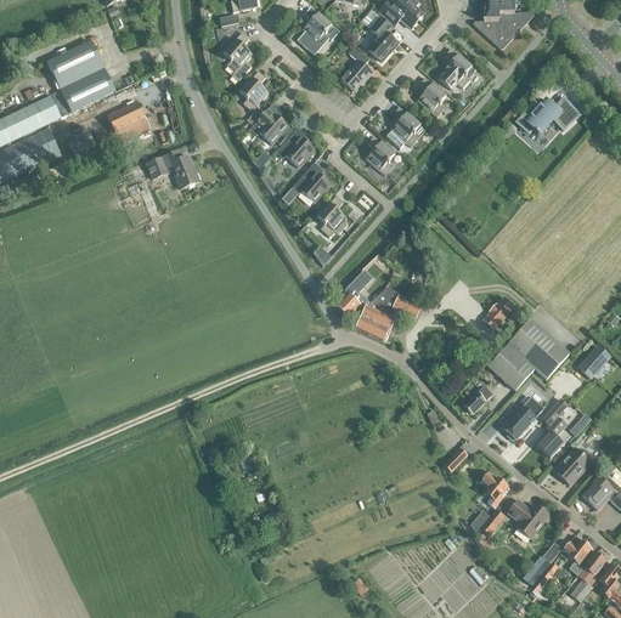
[(236,0),(232,0),(235,11),(259,6),(257,0),(236,0)]
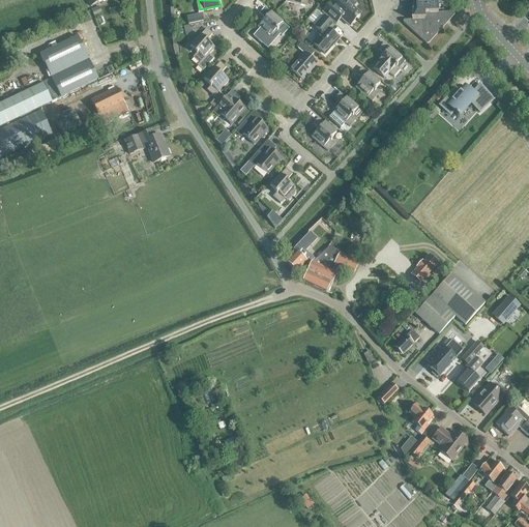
[(350,24),(357,16),(358,15),(359,12),(359,10),(358,8),(356,7),(354,4),(356,1),(355,0),(340,0),(336,4),(332,0),(323,9),(336,22),(338,21),(335,20),(340,16),(342,16),(350,24)]
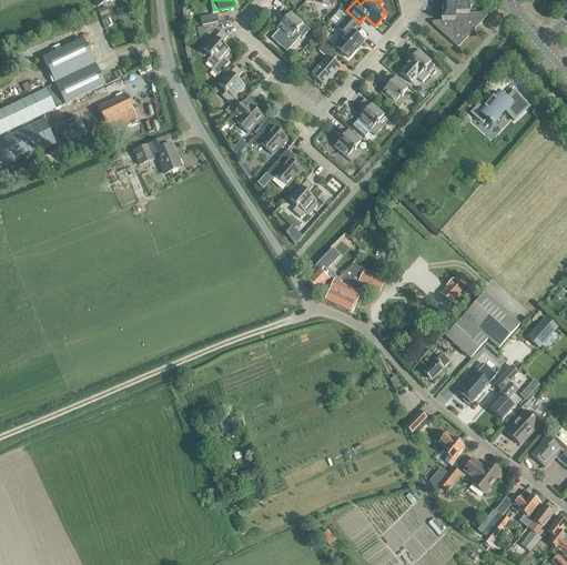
[(459,43),(461,43),(488,13),(488,12),(488,11),(488,10),(487,10),(486,10),(471,11),(469,0),(446,0),(447,18),(434,19),(433,20),(433,21),(433,22),(456,43),(457,44),(458,44),(459,44),(459,43)]
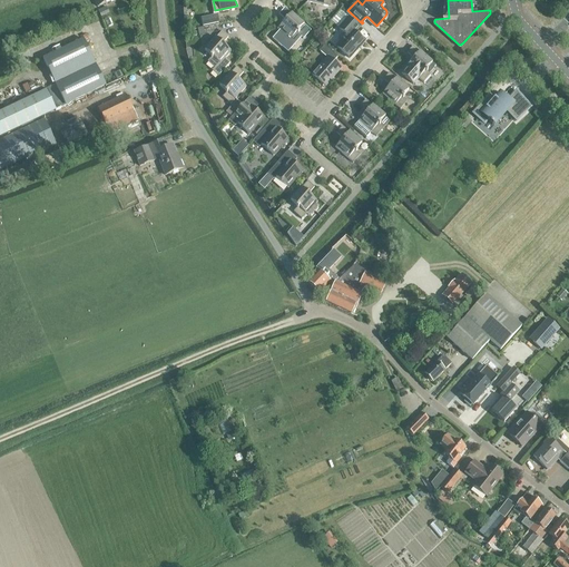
[(295,41),(302,33),(298,31),(300,30),(298,29),(305,21),(292,11),(285,6),(280,12),(286,18),(278,27),(295,41)]
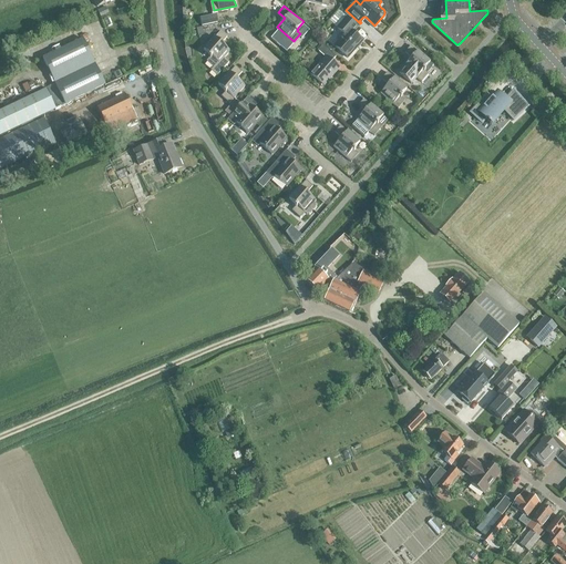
[(203,24),(218,20),(217,12),(201,16),(203,24)]
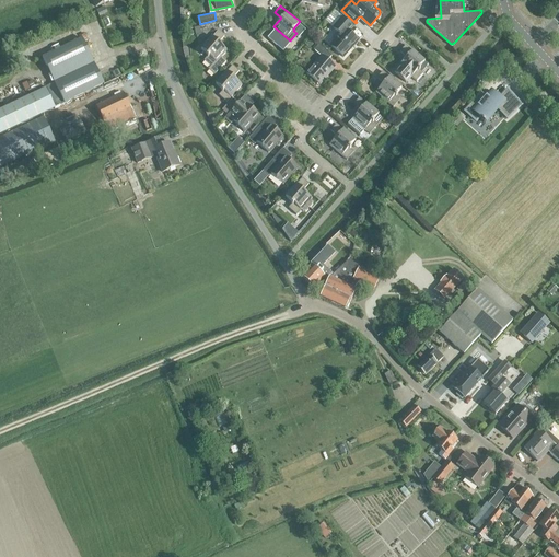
[(332,23),(336,19),(330,14),(326,19),(332,23)]
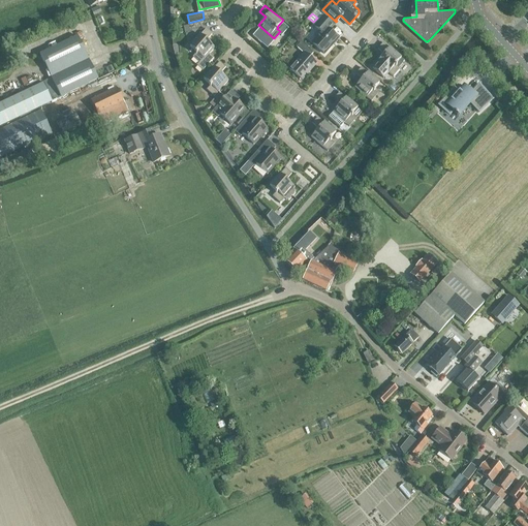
[(313,40),(325,52),(339,36),(329,28),(334,23),(323,13),(315,24),(322,30),(313,40)]
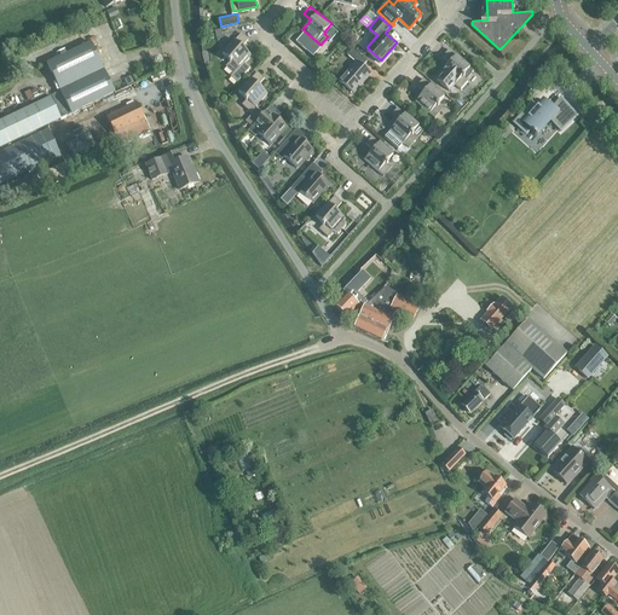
[(250,65),(246,61),(252,53),(242,45),(249,38),(242,32),(235,39),(235,38),(223,52),(230,58),(229,59),(230,61),(227,64),(235,71),(232,74),(238,80),(250,65)]
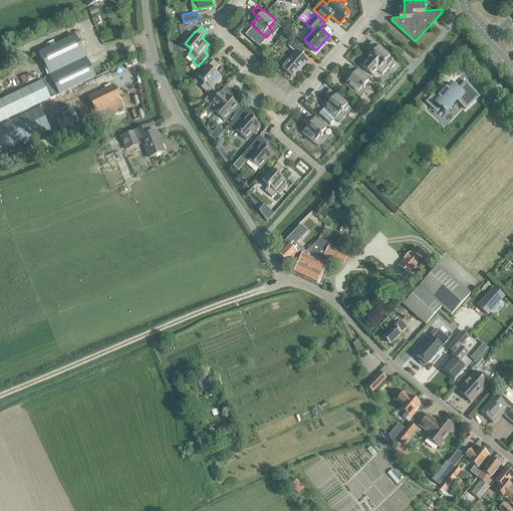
[(41,55),(50,73),(59,91),(95,74),(86,56),(78,38),(76,33),(39,50),(41,55)]
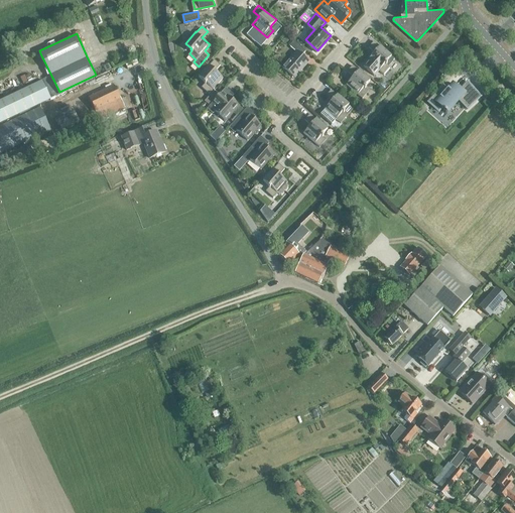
[(295,76),(308,59),(302,53),(306,49),(294,38),(289,43),(297,49),(283,66),(295,76)]
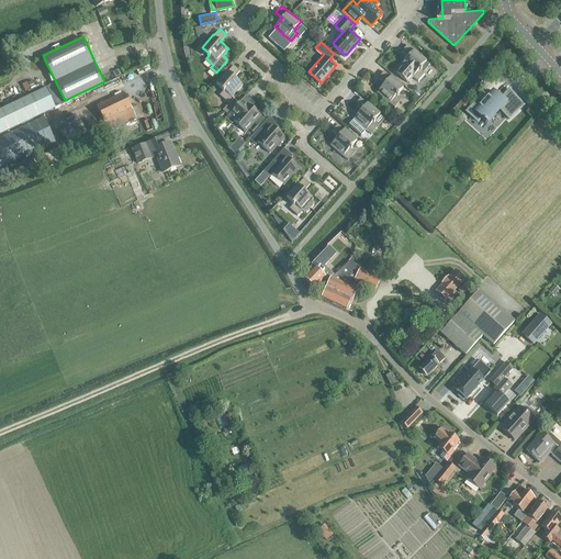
[(410,79),(413,76),(413,75),(414,76),(418,79),(418,78),(418,77),(424,70),(423,69),(430,62),(407,43),(402,49),(406,53),(408,55),(405,58),(401,64),(402,64),(396,70),(408,80),(410,79)]
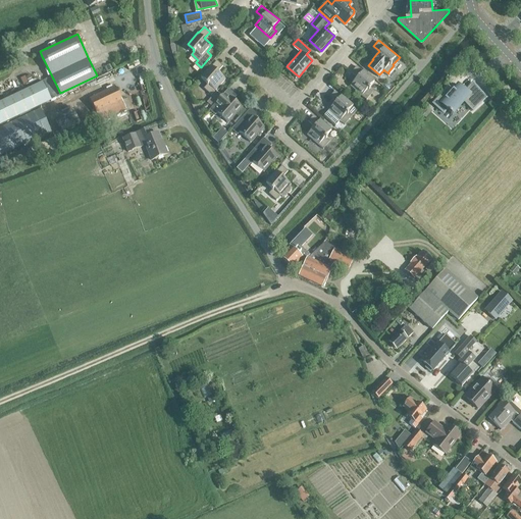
[(208,82),(206,83),(208,84),(205,87),(212,93),(225,78),(218,70),(223,64),(217,58),(212,64),(211,64),(201,75),(208,82)]
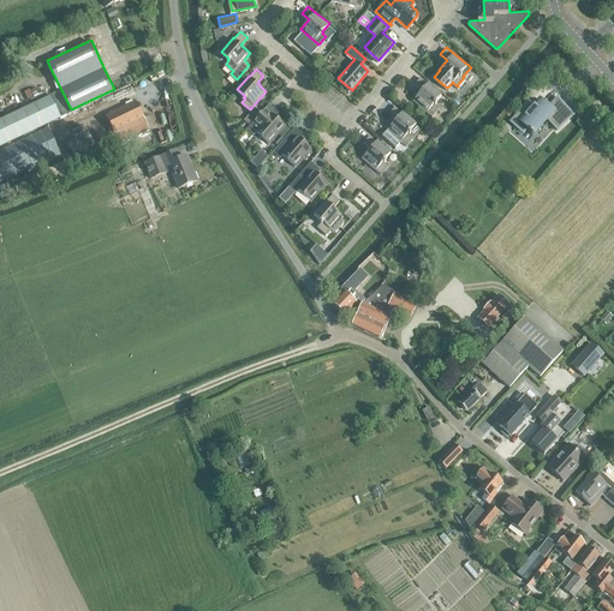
[(431,114),(439,107),(436,103),(437,102),(435,101),(442,94),(428,82),(421,76),(415,83),(422,89),(413,99),(431,114)]
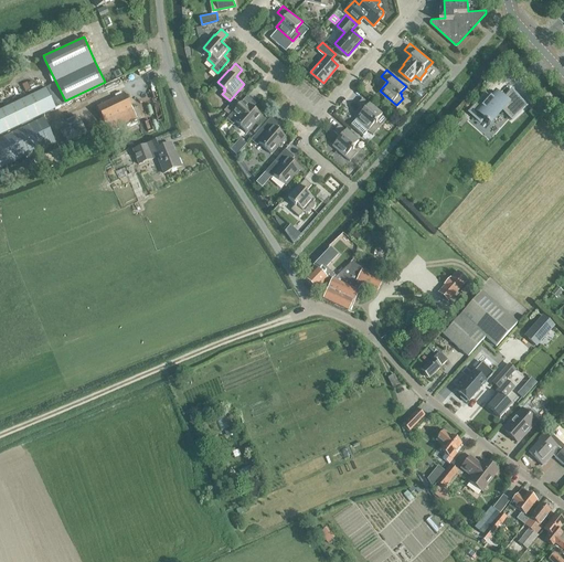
[(0,134),(56,107),(46,86),(0,108),(0,134)]
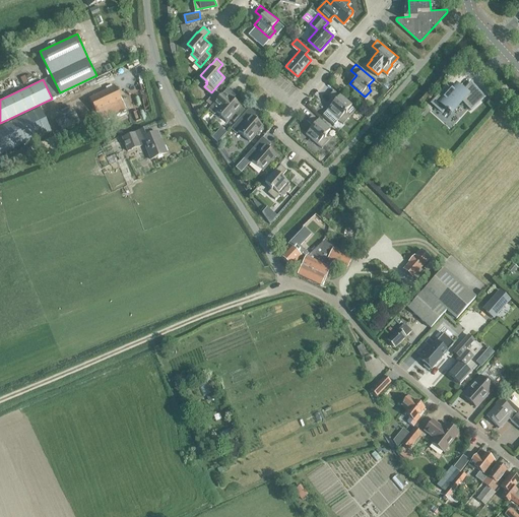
[(446,107),(448,108),(447,109),(450,112),(451,111),(463,99),(471,108),(485,95),(471,80),(464,88),(456,81),(450,88),(446,84),(432,101),(437,105),(443,110),(446,107)]
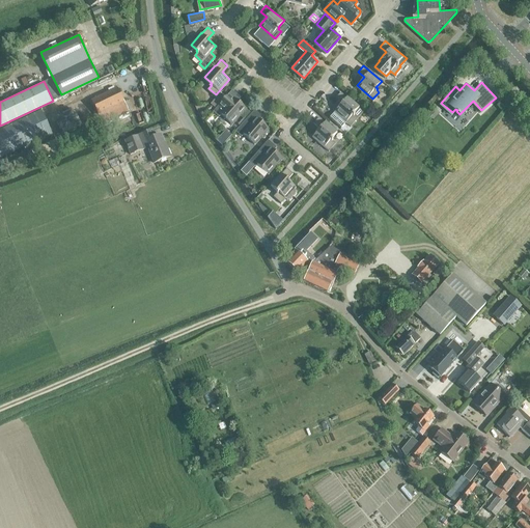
[(103,121),(130,109),(118,86),(91,99),(103,121)]
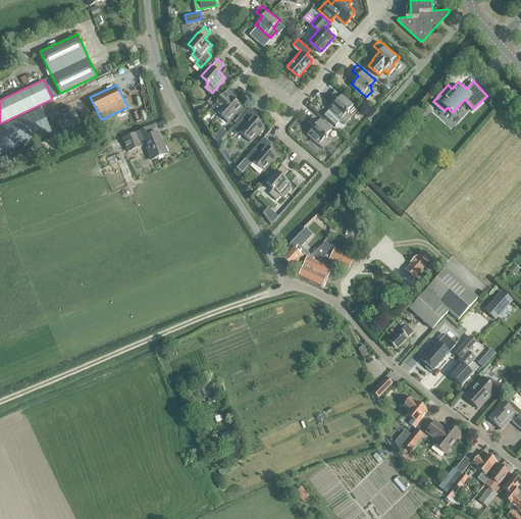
[(217,110),(228,120),(237,112),(236,111),(241,104),(231,95),(233,92),(228,88),(222,94),(213,105),(210,108),(215,112),(217,110)]
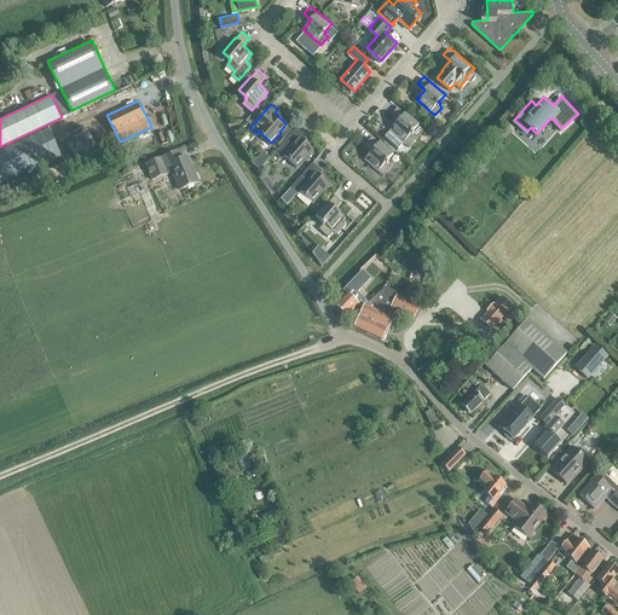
[(399,146),(404,140),(409,145),(416,137),(413,133),(414,132),(413,131),(420,123),(405,111),(398,105),(392,112),(399,119),(385,134),(399,146)]
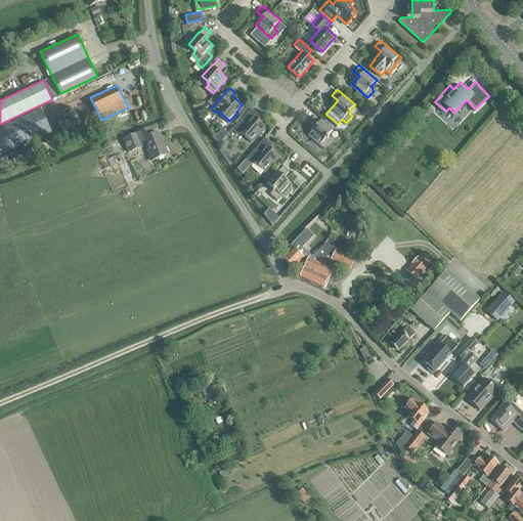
[(209,101),(214,105),(223,94),(218,90),(209,101)]
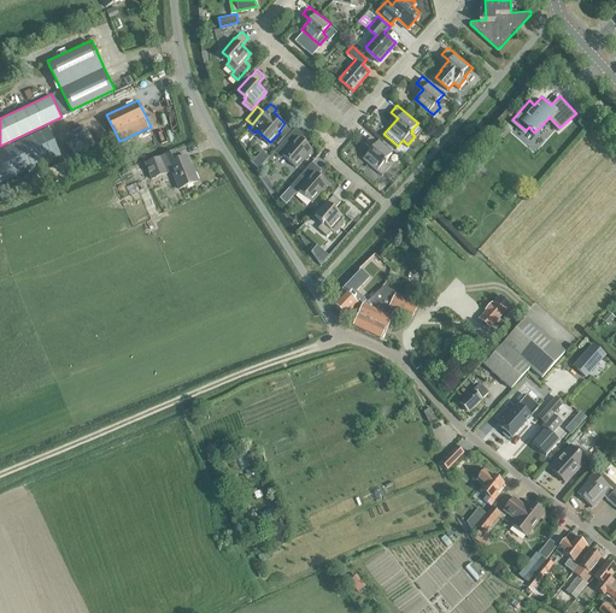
[(590,108),(585,113),(592,121),(597,117),(590,108)]
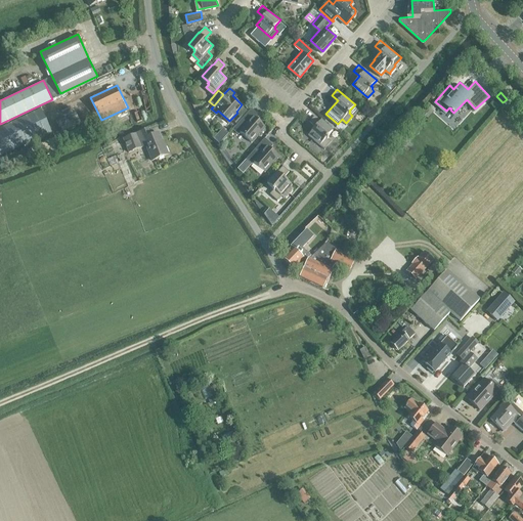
[(0,153),(1,155),(52,130),(41,106),(0,126),(0,153)]
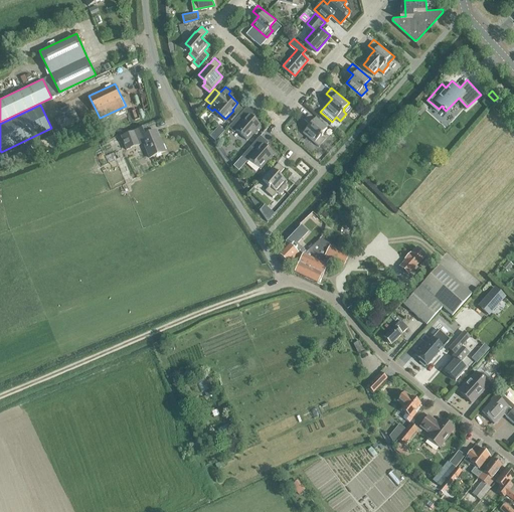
[(56,113),(62,128),(79,120),(72,105),(56,113)]
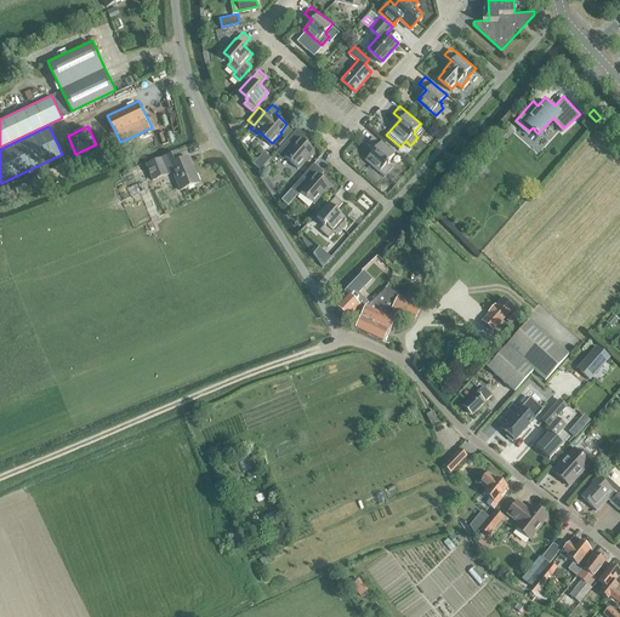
[(506,131),(500,126),(494,132),(500,138),(506,131)]
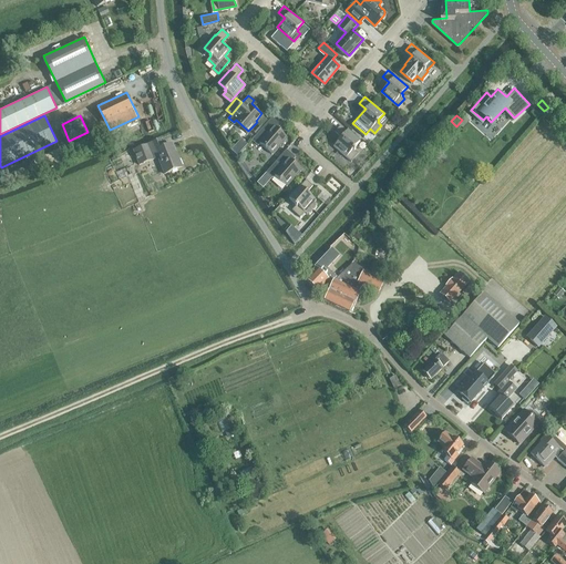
[(279,141),(286,134),(275,124),(278,122),(271,116),(253,139),(258,143),(260,142),(273,152),(281,142),(279,141)]
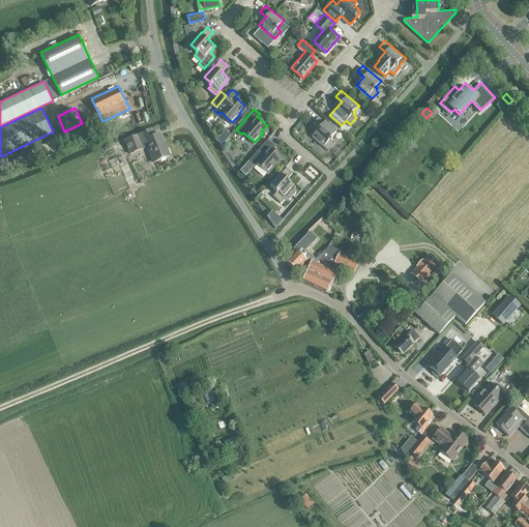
[(328,149),(334,142),(331,139),(332,138),(331,137),(336,130),(325,120),(319,115),(314,121),(320,126),(313,135),(328,149)]
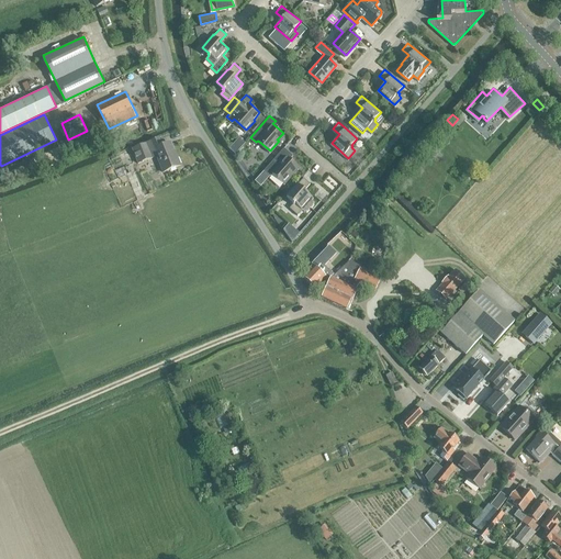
[(229,146),(236,152),(246,140),(240,134),(229,146)]
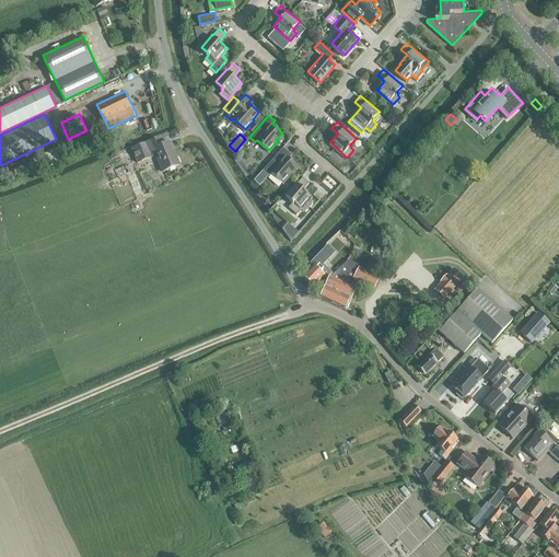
[(160,136),(132,147),(135,150),(139,161),(152,155),(156,153),(163,170),(179,162),(176,153),(175,153),(170,140),(163,143),(160,136)]
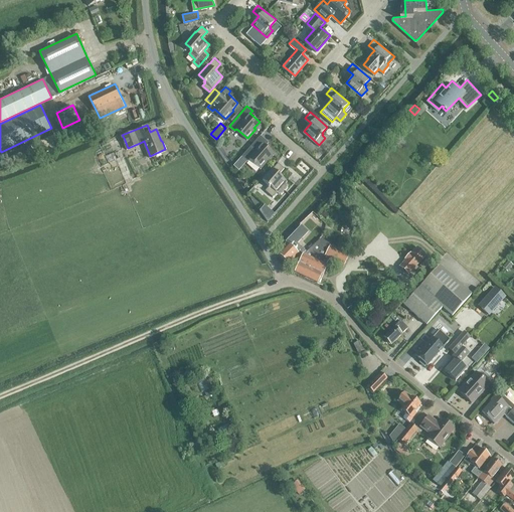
[(242,155),(247,159),(249,157),(261,167),(269,159),(267,158),(273,151),(263,142),(266,139),(261,135),(242,155)]
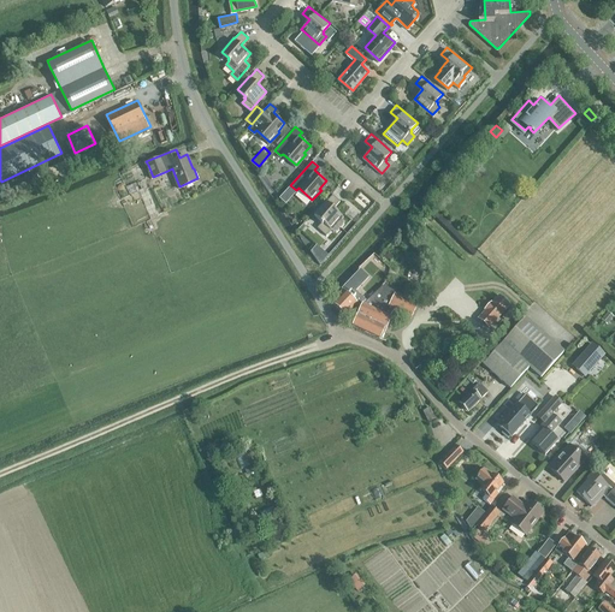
[(296,190),(290,185),(281,196),(287,201),(296,190)]
